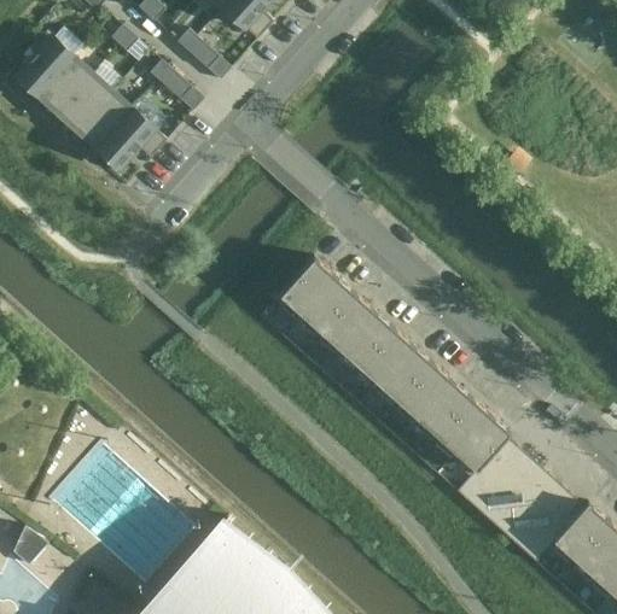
[(81,0),(94,11),(104,0),(81,0)]
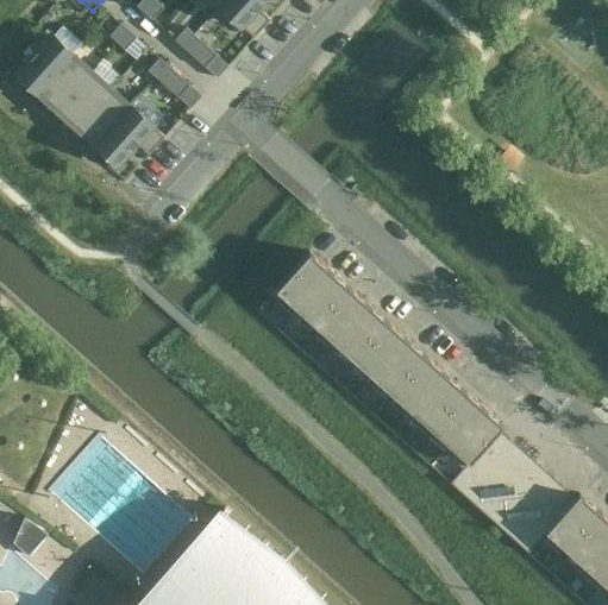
[(151,0),(142,0),(136,7),(143,14),(154,2),(151,0)]
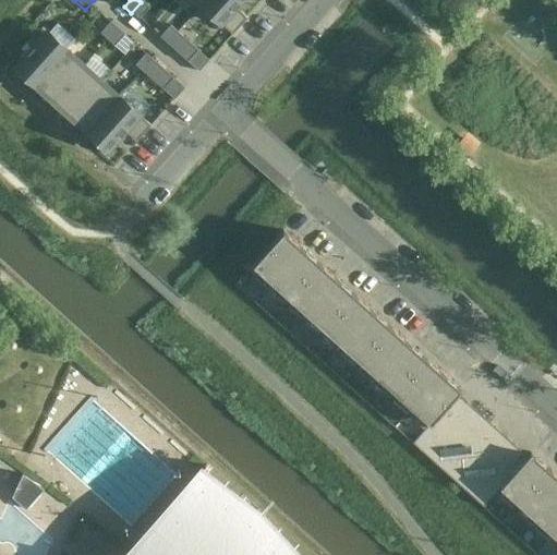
[(205,0),(200,8),(231,36),(245,20),(234,9),(242,0),(205,0)]
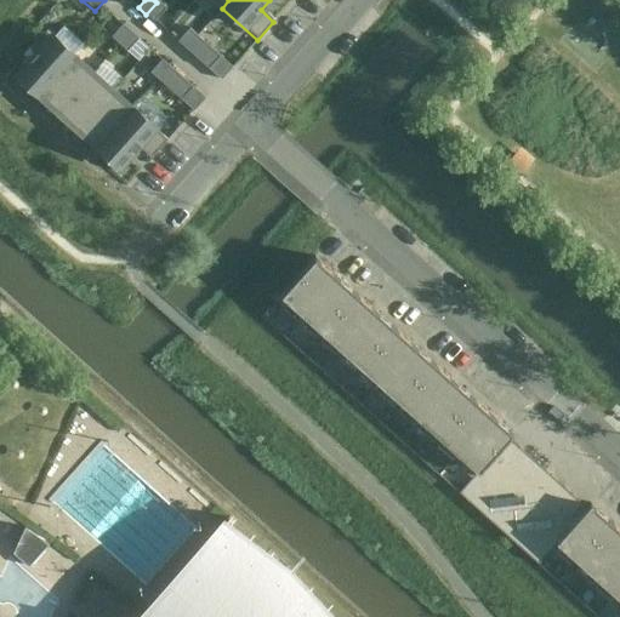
[(157,3),(146,15),(154,22),(165,9),(157,3)]
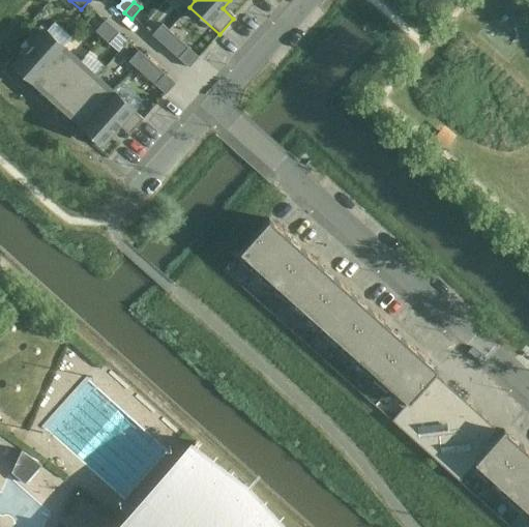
[(104,22),(94,32),(100,38),(110,28),(104,22)]
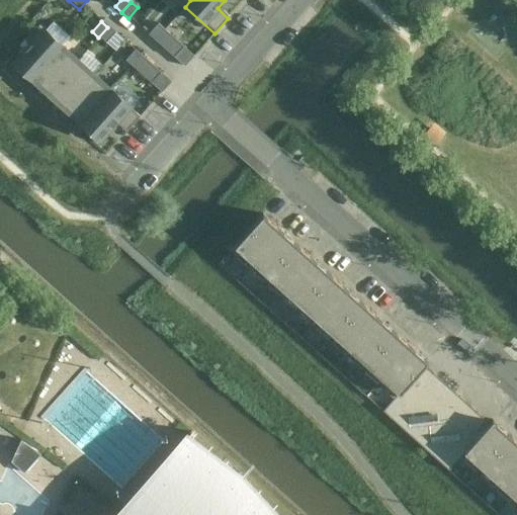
[(163,31),(157,25),(148,35),(154,41),(163,31)]
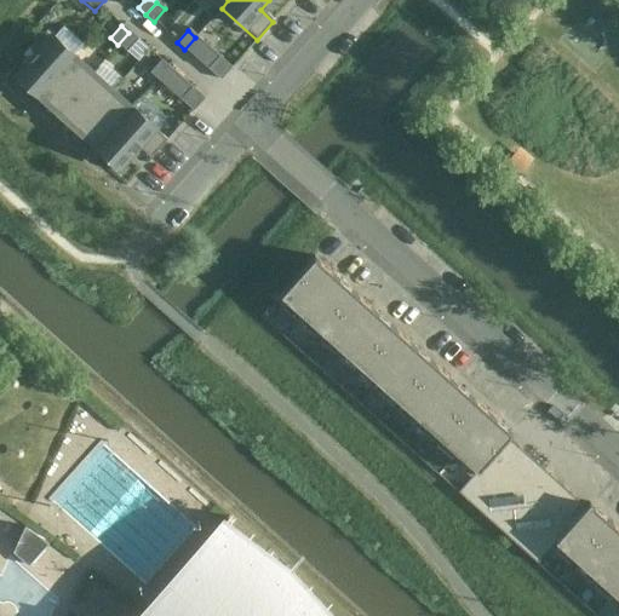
[(67,52),(45,33),(29,51),(33,55),(11,80),(28,96),(30,91),(67,52)]
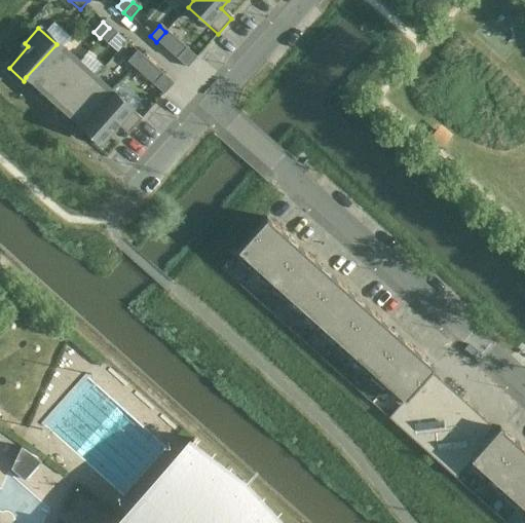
[(116,34),(109,28),(100,38),(107,44),(116,34)]
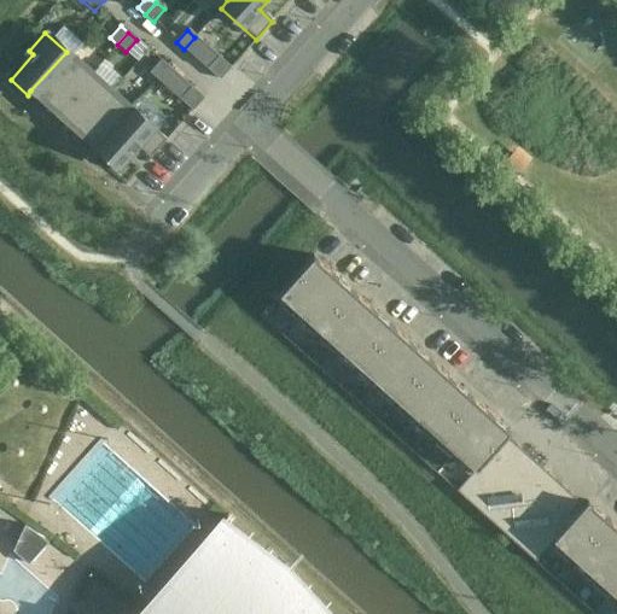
[(217,57),(195,37),(184,50),(207,69),(217,57)]
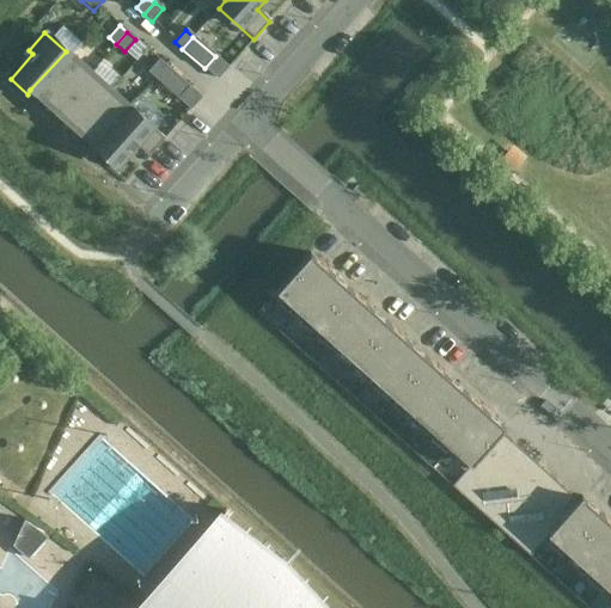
[(90,73),(66,51),(30,90),(55,112),(90,73)]
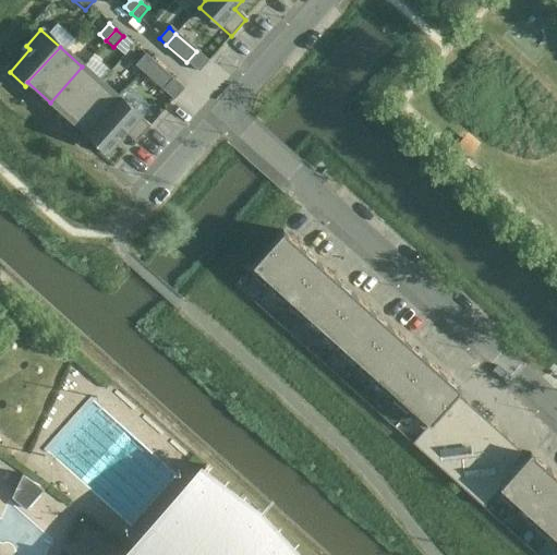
[(150,61),(144,55),(134,65),(141,72),(150,61)]
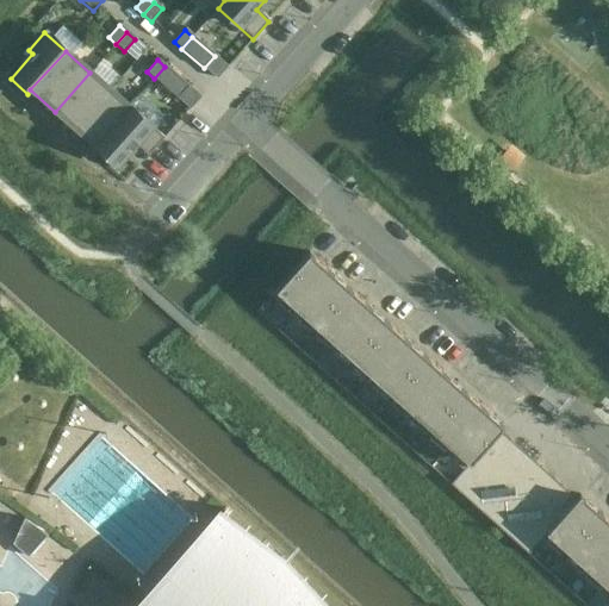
[(187,87),(165,67),(154,79),(176,99),(187,87)]
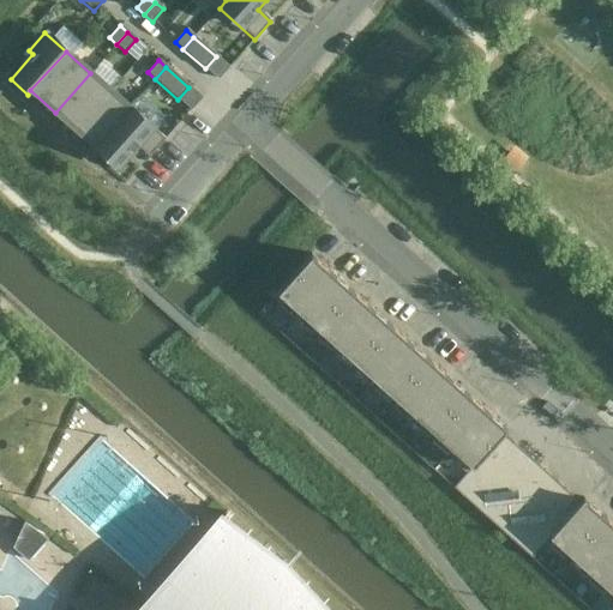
[(110,90),(90,73),(55,113),(74,130),(110,90)]
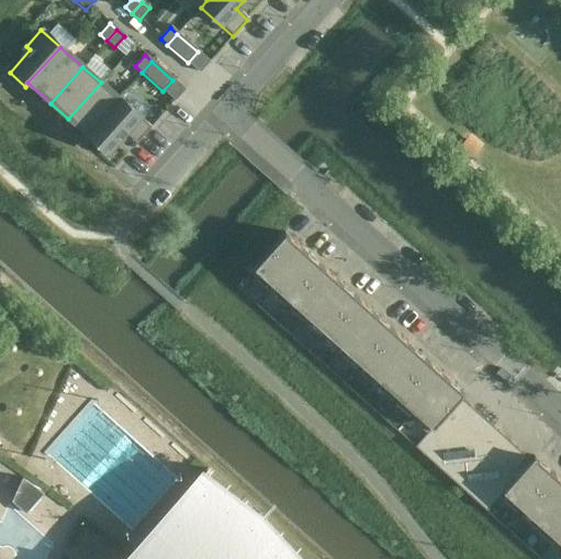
[(124,103),(101,82),(68,119),(91,140),(124,103)]
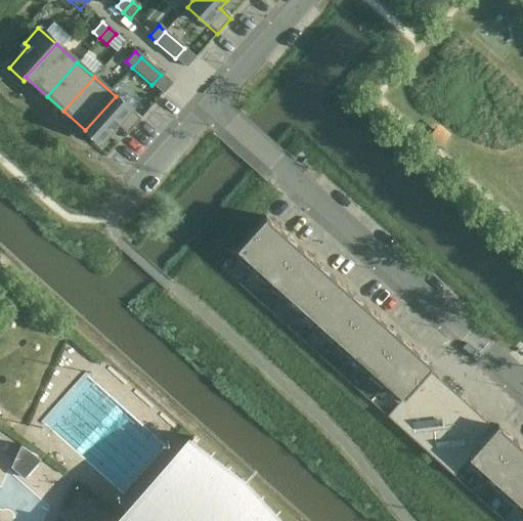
[(140,119),(116,96),(85,130),(82,133),(96,146),(116,125),(127,134),(140,119)]
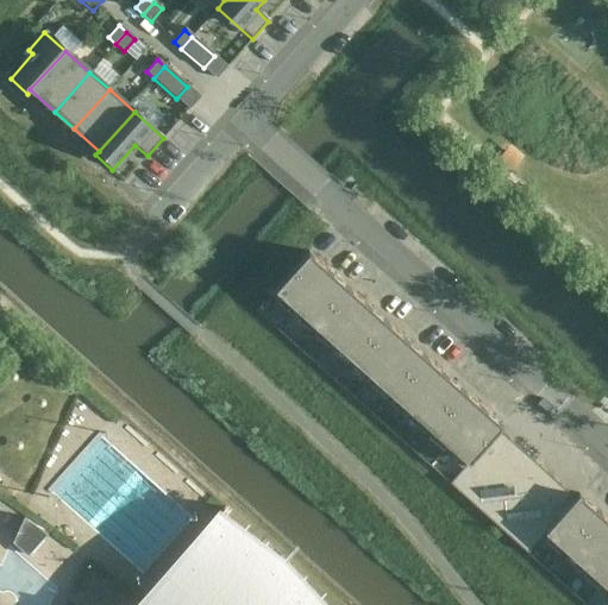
[(294,310),(328,272),(308,254),(274,292),(294,310)]
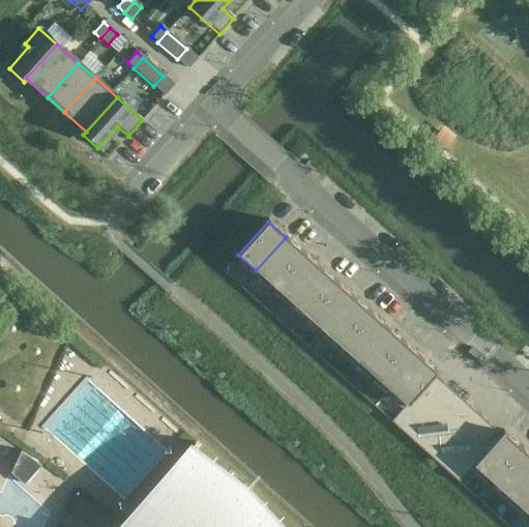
[(286,237),(256,270),(272,285),(302,252),(286,237)]
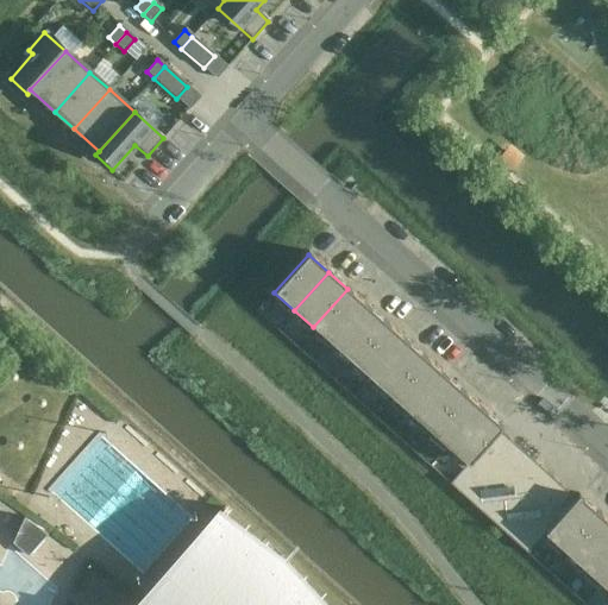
[(348,289),(313,327),(332,345),(367,306),(348,289)]
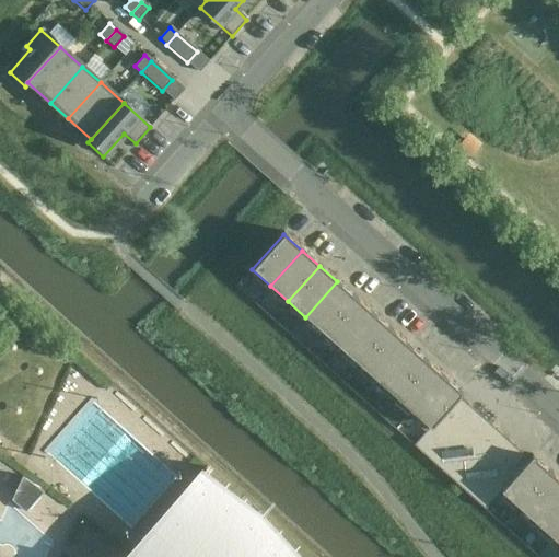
[(337,281),(305,317),(323,333),(354,298),(337,281)]
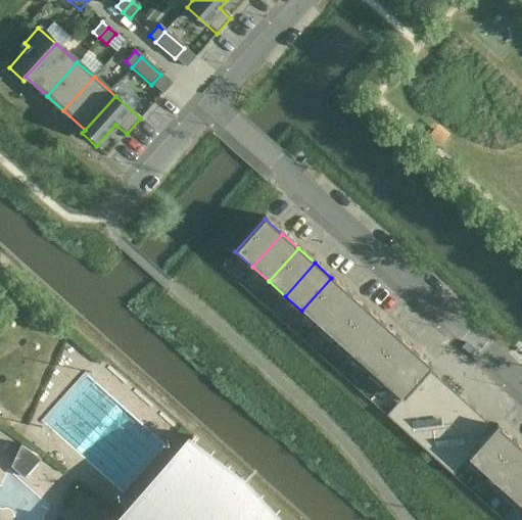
[(331,278),(301,311),(318,326),(347,292),(331,278)]
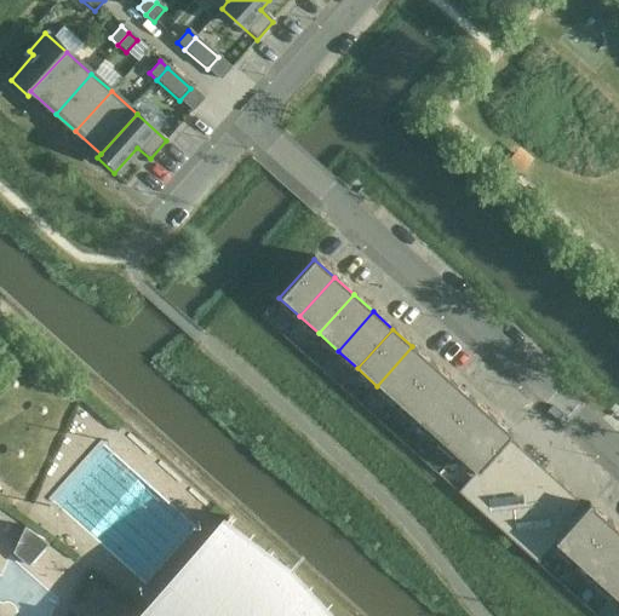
[(412,346),(377,386),(396,403),(431,364),(412,346)]
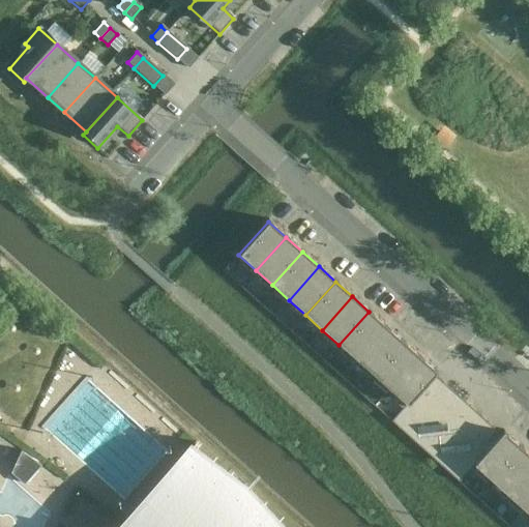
[(369,312),(339,345),(356,359),(385,326),(369,312)]
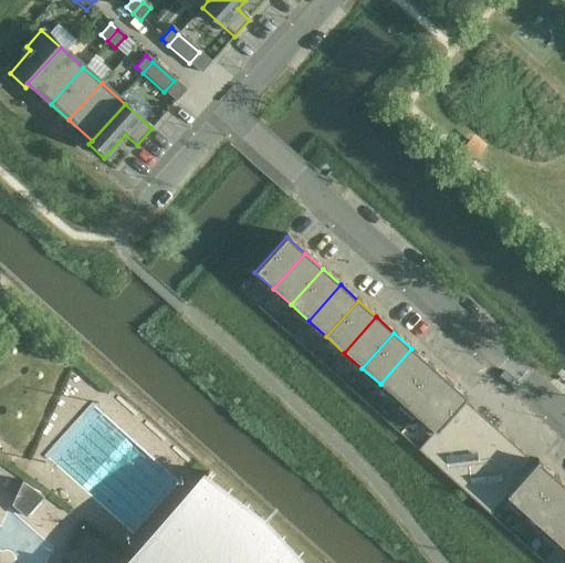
[(411,348),(380,384),(398,400),(429,365),(411,348)]
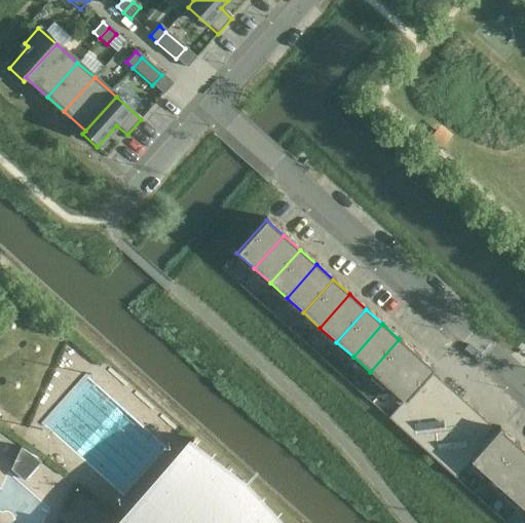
[(399,339),(370,372),(386,386),(415,353),(399,339)]
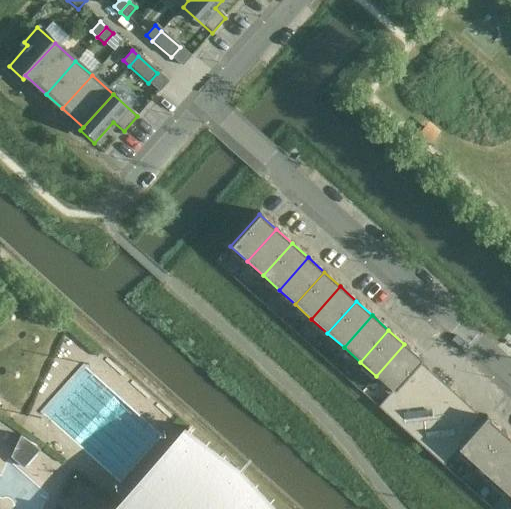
[(421,359),(404,344),(376,376),(392,391),(393,391),(419,362),(421,359)]
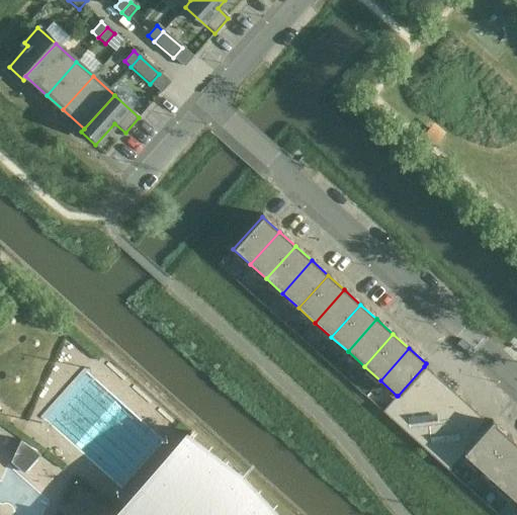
[(488,425),(424,366),(398,396),(397,396),(381,413),(447,471),(463,455),(461,454),(488,425)]
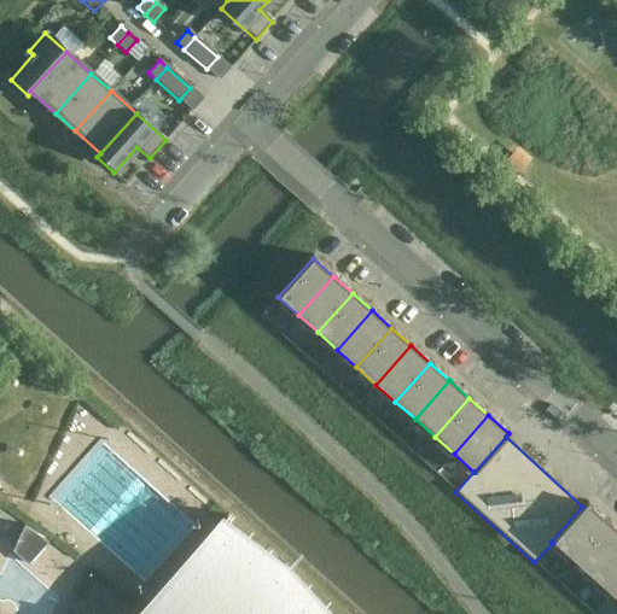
[(571,560),(606,521),(586,503),(582,507),(551,542),(553,543),(571,560)]
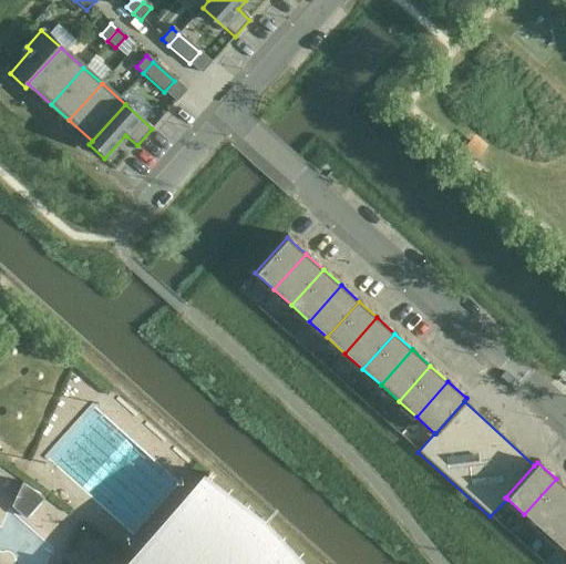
[(292,563),(256,531),(264,523),(261,522),(255,530),(203,483),(211,475),(208,473),(199,483),(127,563),(292,563)]
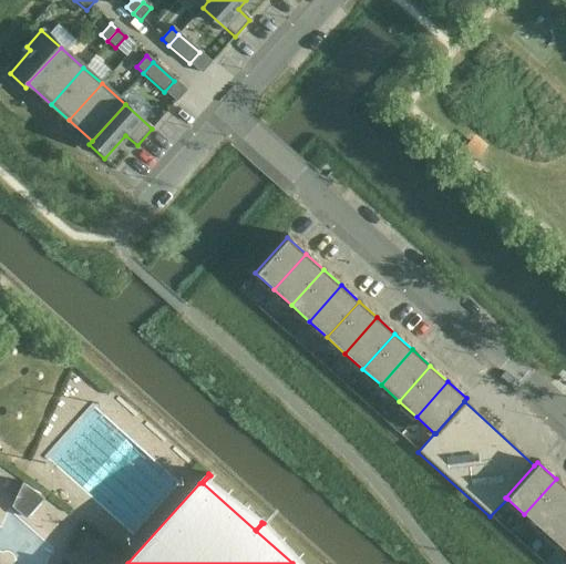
[(565,486),(556,479),(524,514),(542,530),(565,503),(565,486)]
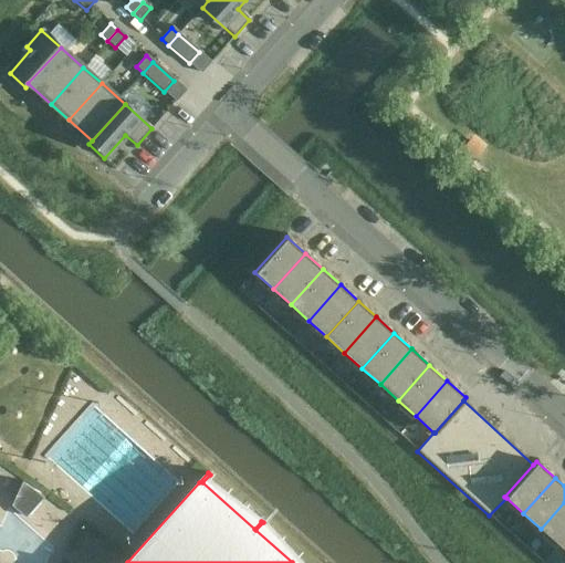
[(23,512),(34,500),(21,490),(24,483),(22,483),(12,504),(29,520),(31,518),(23,512)]
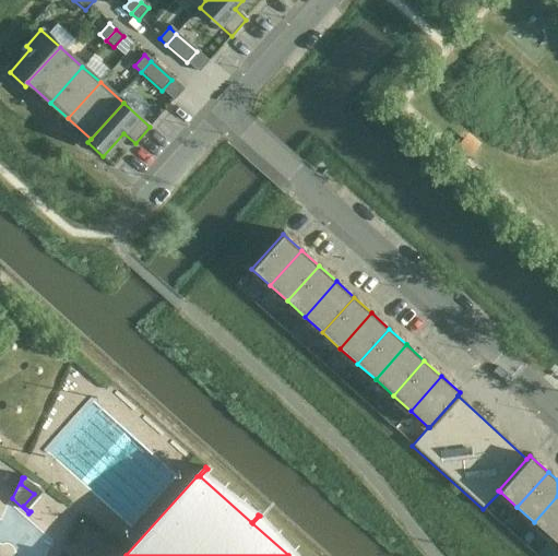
[(557,496),(534,522),(553,539),(557,531),(557,496)]
